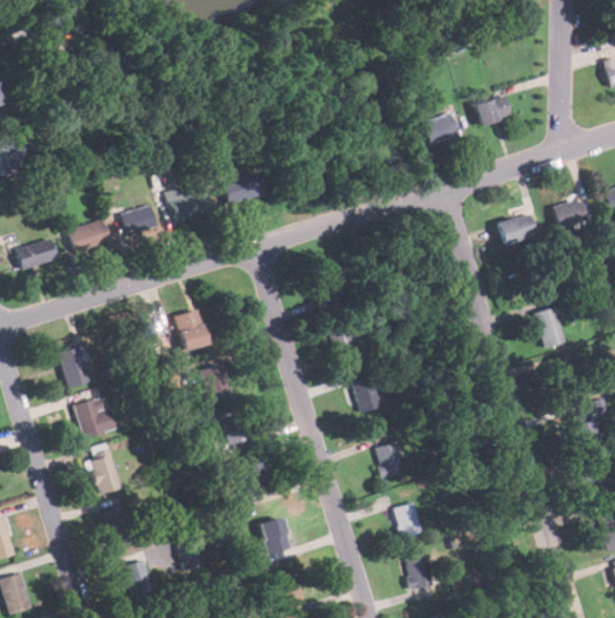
[(609,86),(614,85),(614,59),(603,63),(609,86)]
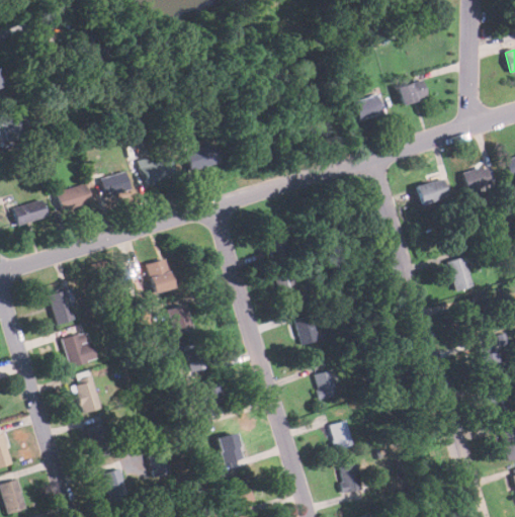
[(399,88),(405,106),(430,96),(423,79),(399,88)]
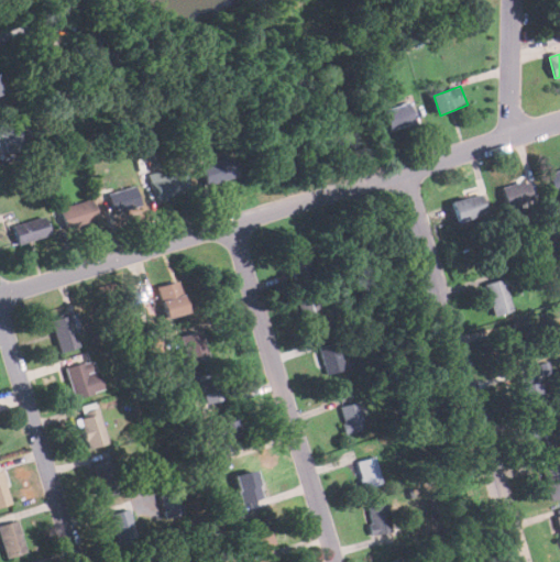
[(418,121),(413,101),(383,110),(388,130),(418,121)]
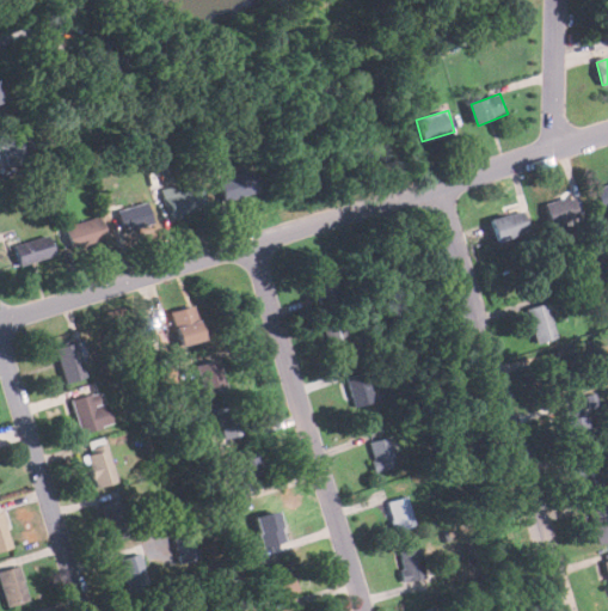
[(14,129),(0,130),(0,152),(17,151),(14,129)]
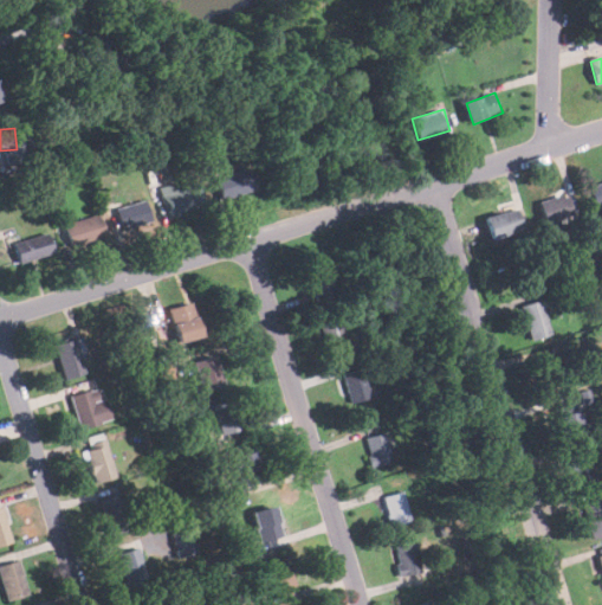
[(257,190),(250,168),(214,179),(220,200),(257,190)]
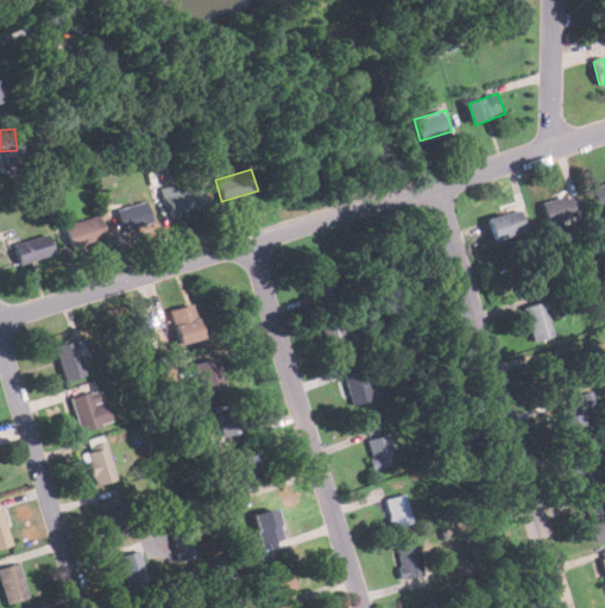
[(599,211),(604,210),(604,183),(593,186),(599,211)]
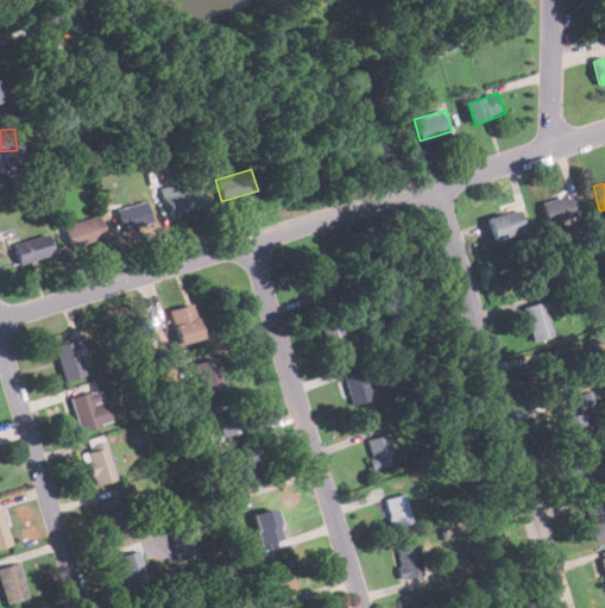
[(178,190),(177,185),(163,189),(170,217),(206,207),(200,185),(178,190)]
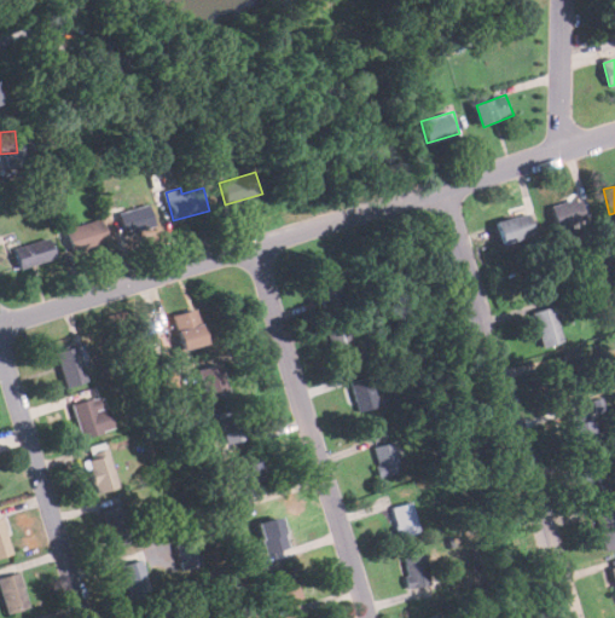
[(553,208),(561,229),(590,219),(584,198),(553,208)]
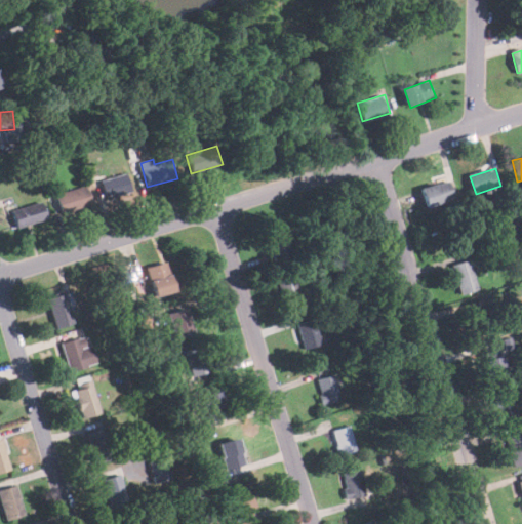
[(105,180),(109,200),(135,193),(130,173),(105,180)]
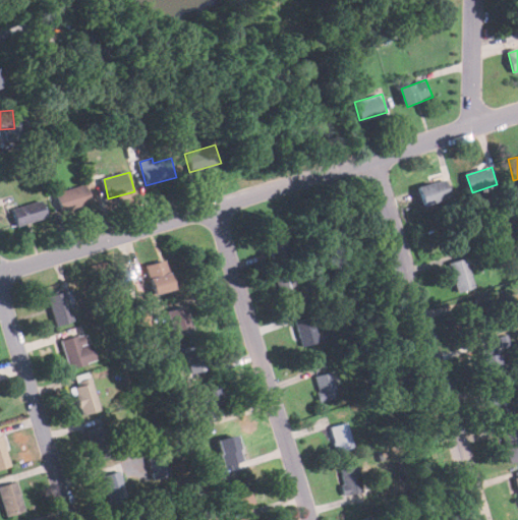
[(420,186),(425,207),(453,199),(448,179),(420,186)]
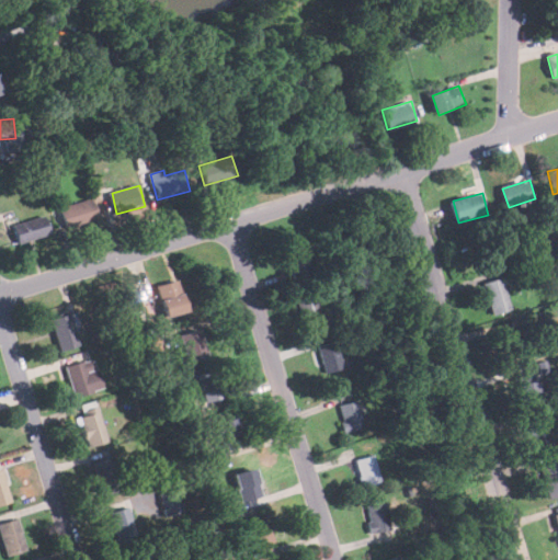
[(99,219),(92,198),(61,208),(67,229),(99,219)]
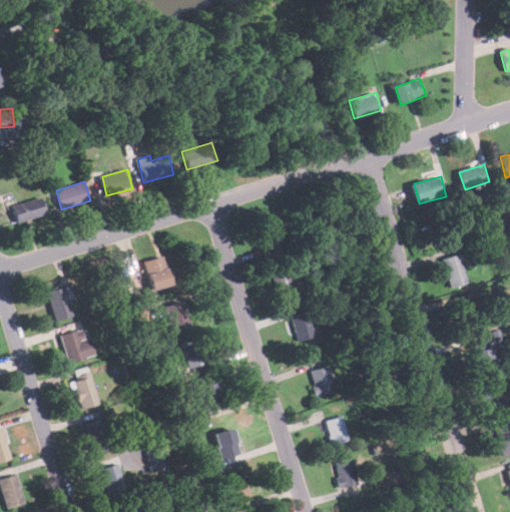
[(47,213),(42,196),(12,205),(18,222),(47,213)]
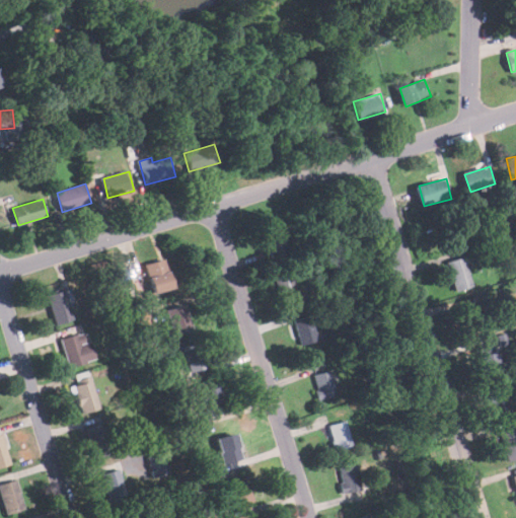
[(290,251),(279,219),(262,225),(274,257),(290,251)]
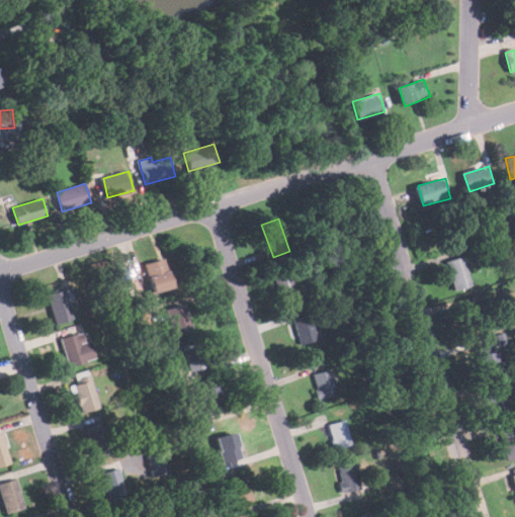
[(476,286),(467,256),(448,261),(456,291),(476,286)]
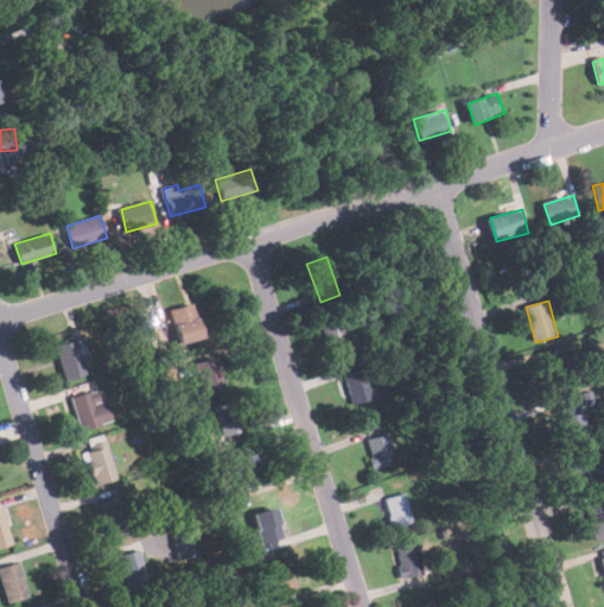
[(204,339),(192,303),(170,310),(182,346),(204,339)]
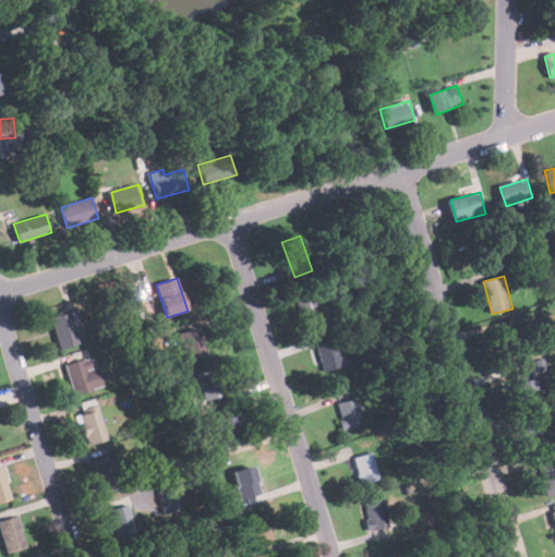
[(299,301),(306,327),(324,323),(315,295),(299,301)]
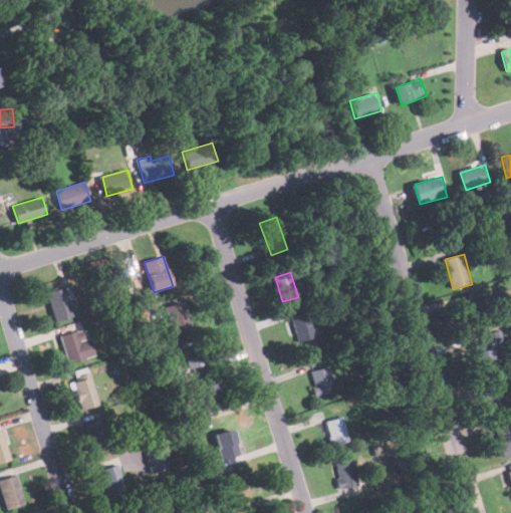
[(67,287),(48,293),(57,322),(76,316),(67,287)]
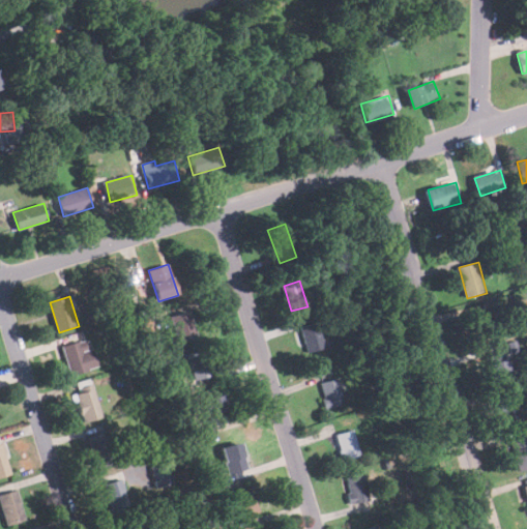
[(480,340),(499,335),(494,310),(475,314),(480,340)]
